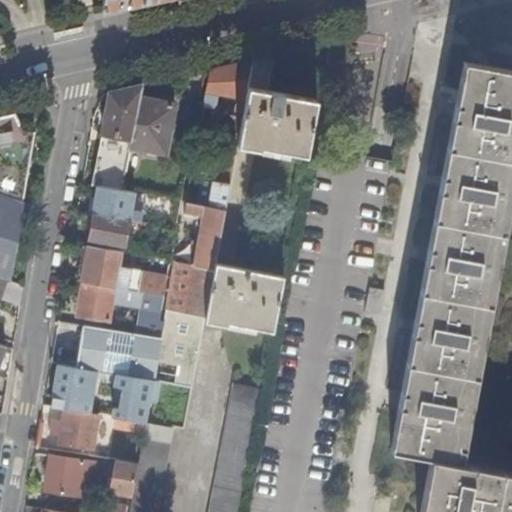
[(103,0),(101,10),(103,12),(128,7),(156,0),(103,0)]
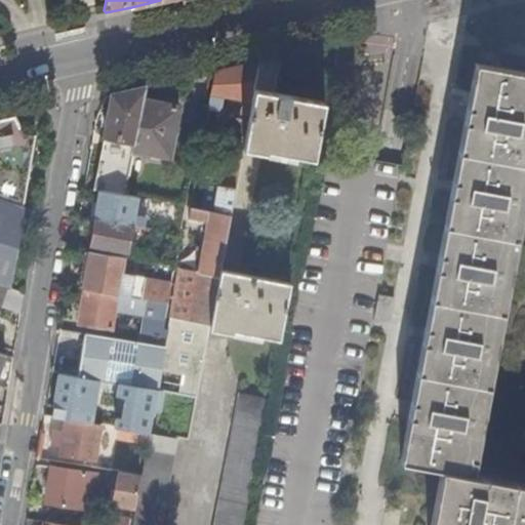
[(254,88),(259,62),(245,65),(216,72),(209,108),(220,110),(223,96),(244,101),(241,118),(231,117),(217,189),(213,212),(231,215),(243,149),(254,88)]
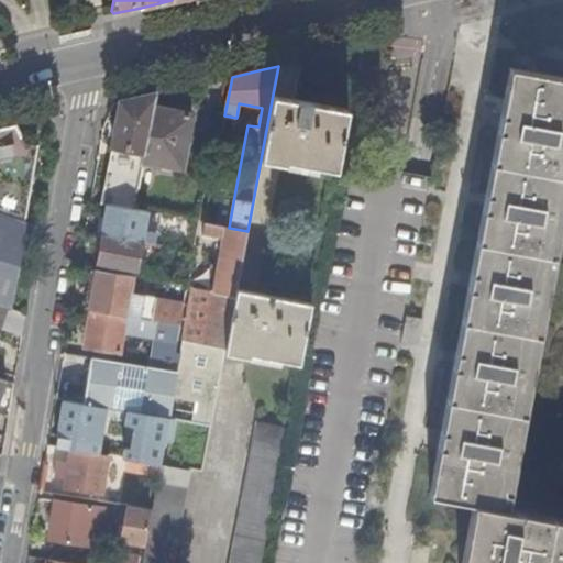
[(562,78),(509,68),(499,121),(484,202),(470,279),(455,356),(440,440),(429,494),(473,503),(461,562),(562,562),(562,519),(506,508),(500,507),(509,460),(516,461),(519,444),(512,443),(525,383),(530,384),(533,366),(527,365),(539,302),(544,304),(548,287),(542,286),(553,224),(560,225),(562,209),(556,208),(562,170),(562,78)]
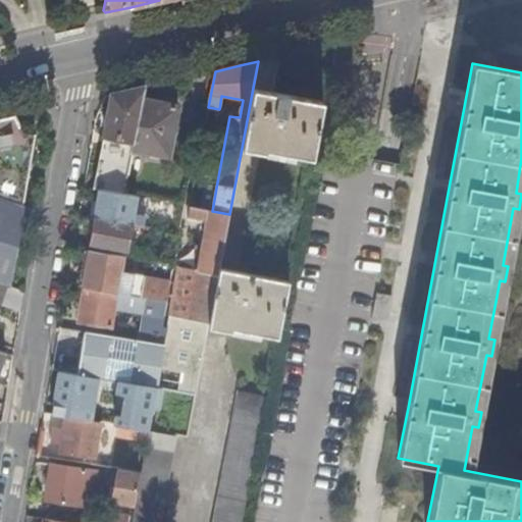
[(143,99),(145,88),(126,91),(112,95),(105,132),(95,188),(101,190),(124,194),(133,148),(143,99)]
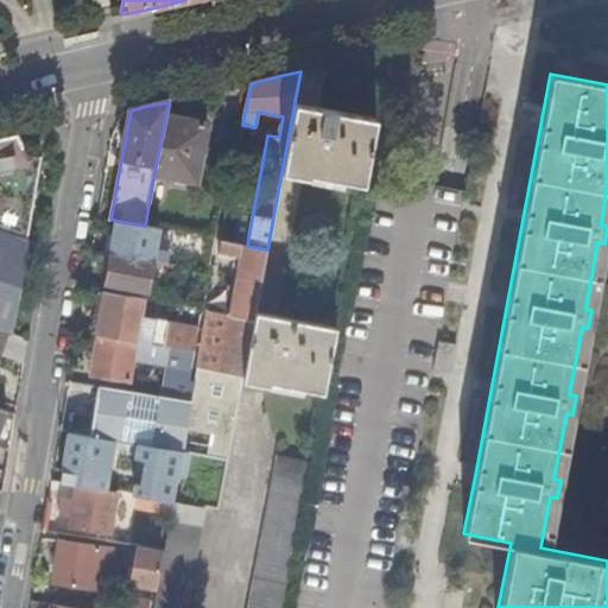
[(365,184),(378,118),(295,102),(282,172),(311,177),(312,175),(365,184)]
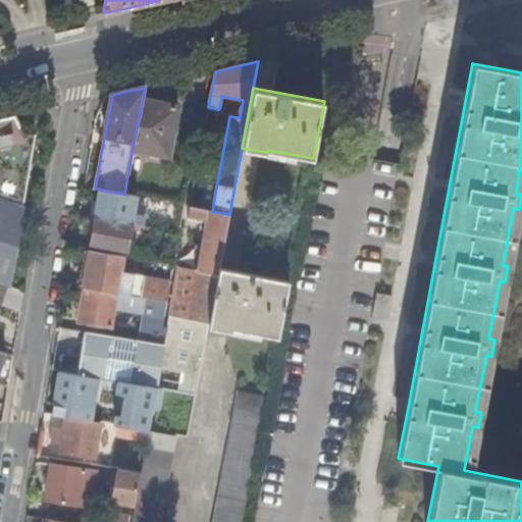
[(178,106),(143,99),(133,148),(169,156),(170,153),(173,152),(175,139),(173,135),(178,106)]
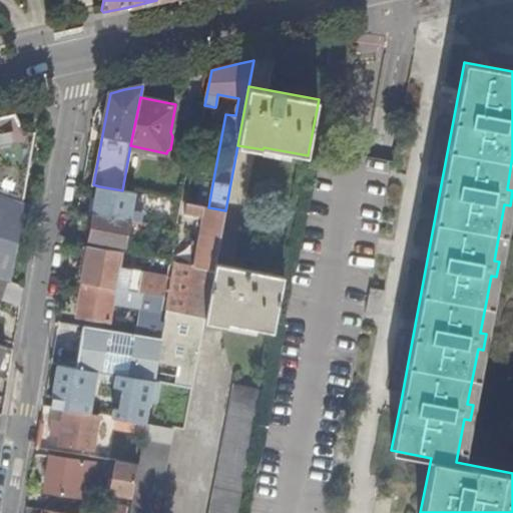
[(1,118),(0,118),(0,162),(29,173),(35,132),(22,128),(19,114),(10,116),(5,117),(1,118)]
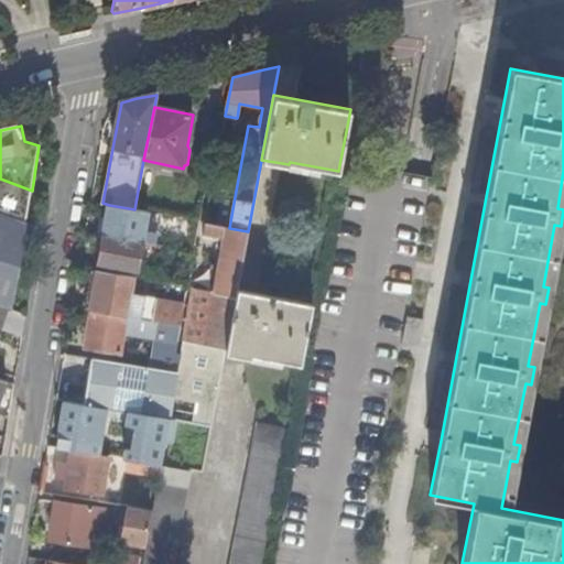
[(235,152),(238,133),(232,132),(227,136),(225,151),(235,152)]
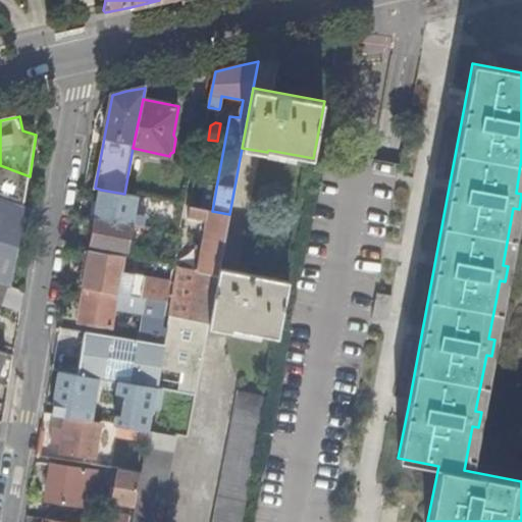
[(0,196),(25,206),(30,176),(0,165),(0,196)]
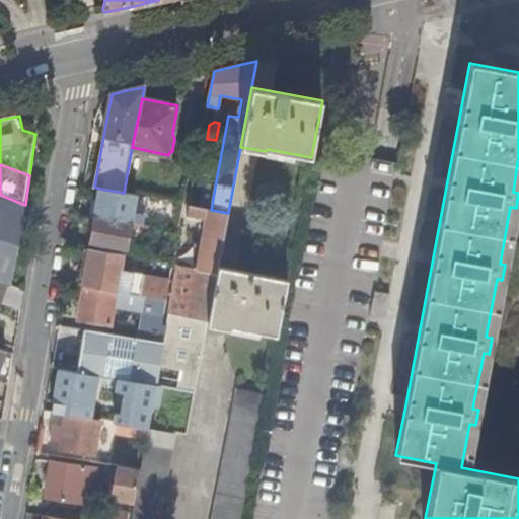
[(201,208),(211,210),(215,187),(205,184),(201,208)]
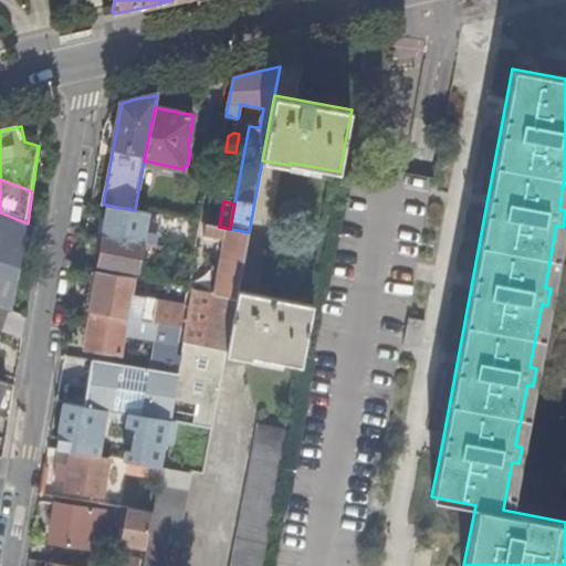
[(102,220),(100,234),(155,245),(157,237),(144,233),(146,221),(149,221),(152,213),(135,210),(109,206),(107,221),(102,220)]
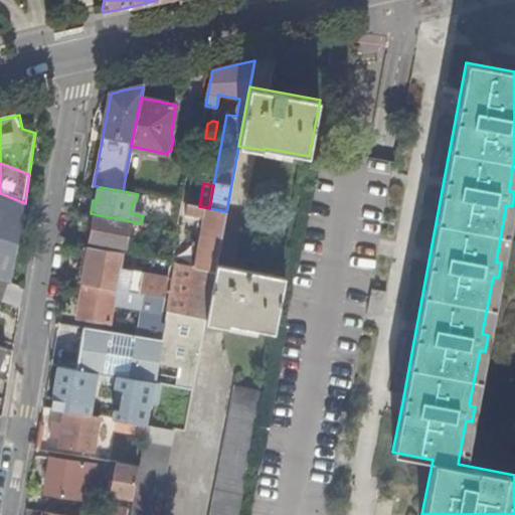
[(0,280),(9,283),(20,227),(25,203),(0,193),(0,280)]
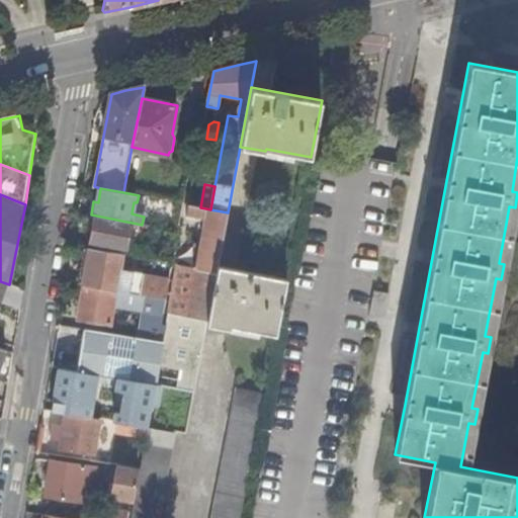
[(25,204),(20,229),(34,234),(39,208),(25,204)]
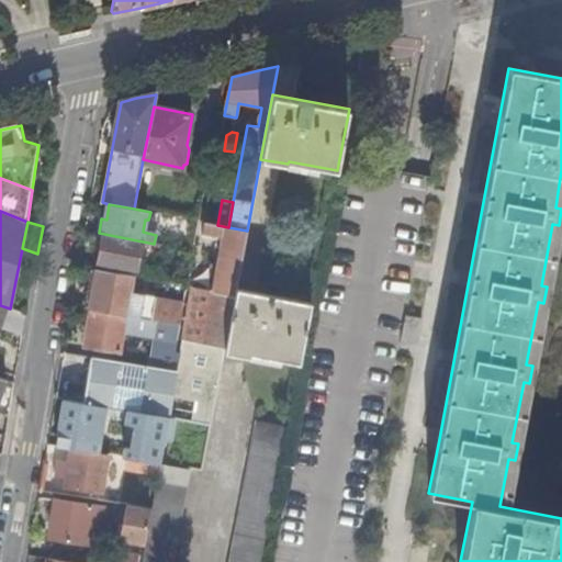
[(225,347),(236,288),(247,231),(228,227),(217,225),(204,222),(203,231),(222,234),(212,291),(192,288),(183,339),(225,347)]
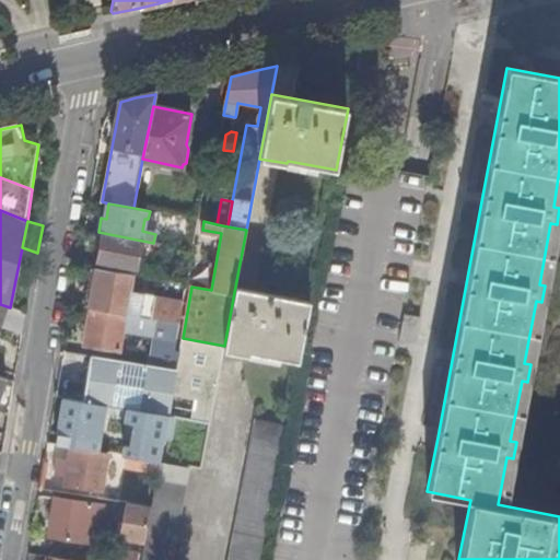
[(545,286),(557,224),(550,223),(539,284),(545,286)]
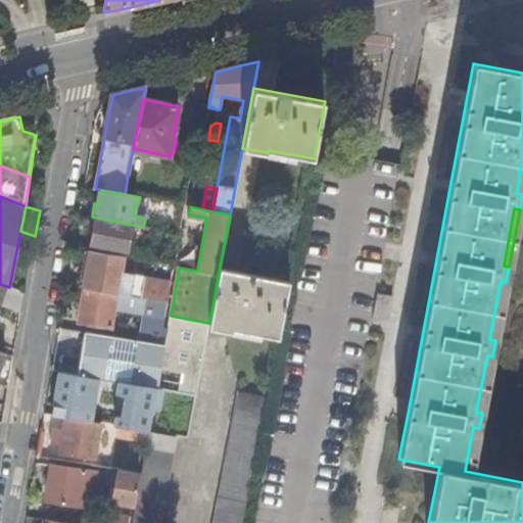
[(143,227),(92,217),(90,229),(94,230),(92,246),(140,254),(145,227),(143,227)]
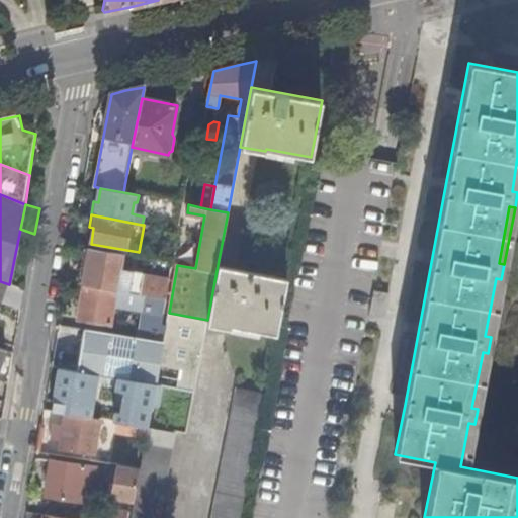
[(116,289),(116,290),(134,293),(166,298),(173,259),(155,255),(151,275),(120,269),(122,254),(90,249),(84,283),(116,289)]
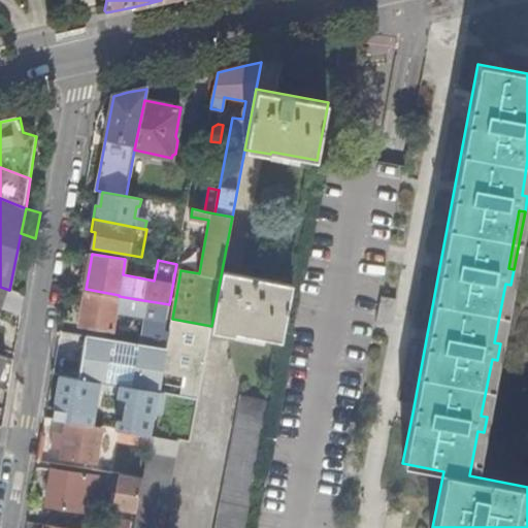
[(211,326),(210,331),(235,336),(236,333),(281,342),(292,284),(222,270),(211,326)]
